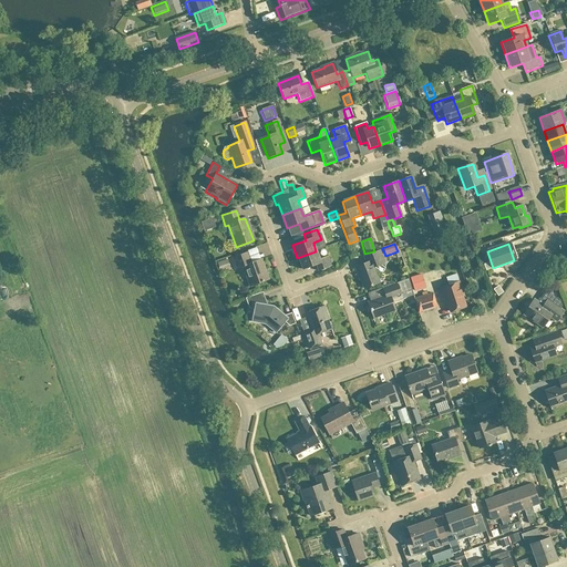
[(482,247),(475,250),(480,263),(486,260),(482,247)]
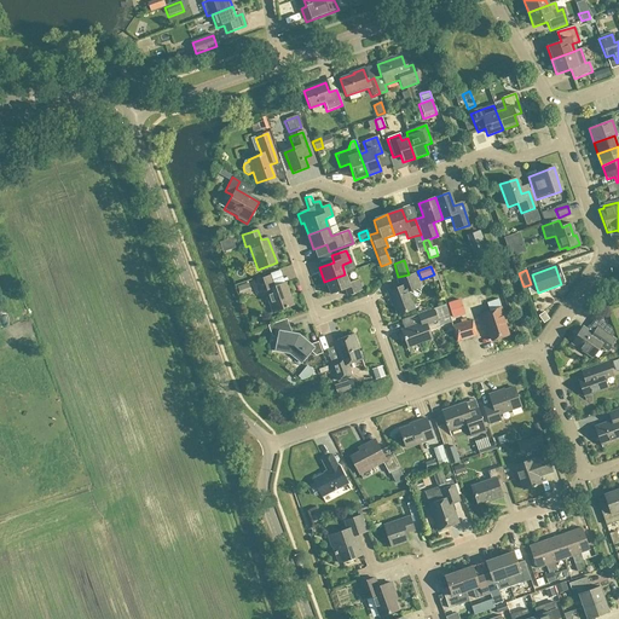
[(348,283),(345,275),(324,282),(329,295),(343,290),(346,298),(362,291),(357,281),(348,283)]
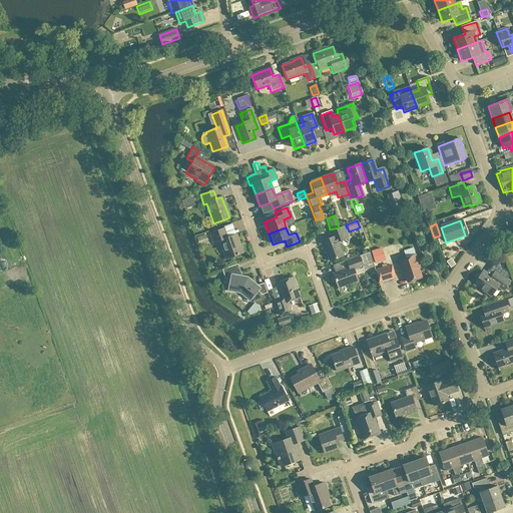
[(331,238),(320,242),(323,249),(324,249),(329,262),(343,257),(338,242),(347,238),(343,227),(329,232),(331,238)]
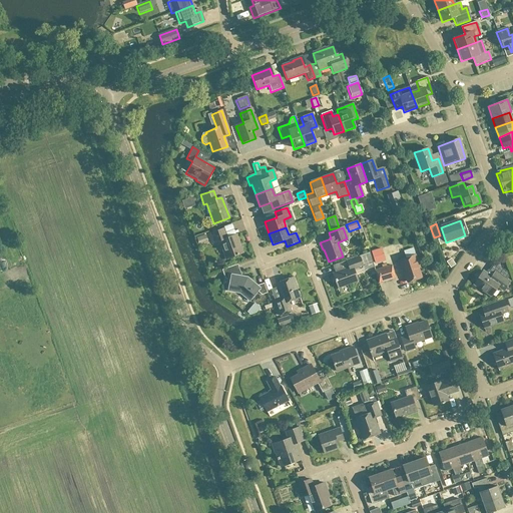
[(223,229),(209,234),(212,243),(218,241),(225,260),(242,253),(235,235),(226,238),(223,229)]
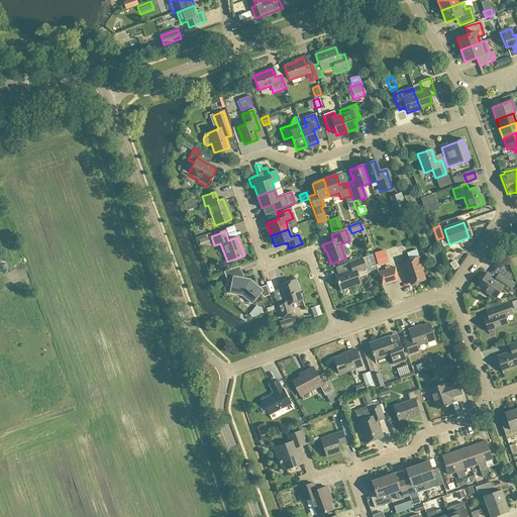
[(384,250),(373,254),(377,267),(388,264),(384,250)]
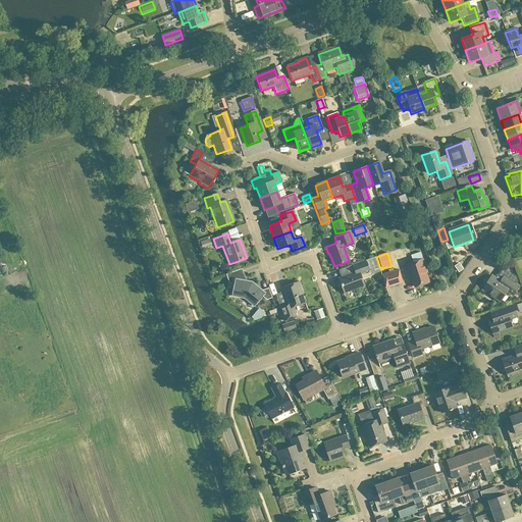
[(409,275),(414,289),(428,283),(424,273),(426,272),(422,260),(405,266),(408,276),(409,275)]
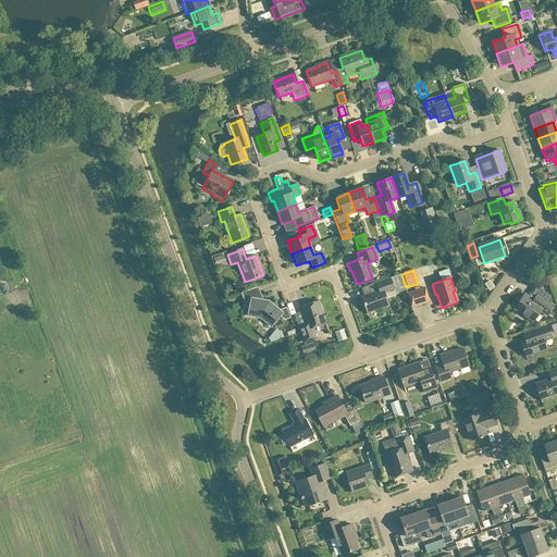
[(378,292),(360,298),(367,313),(387,306),(384,295),(394,291),(388,279),(375,284),(378,292)]
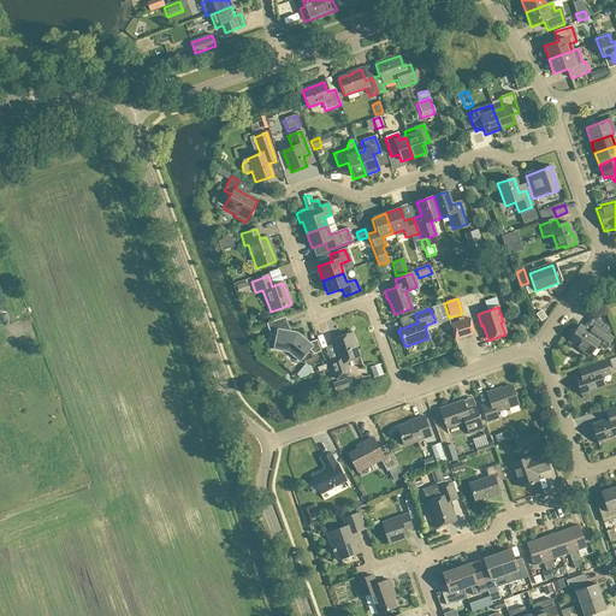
[(542,311),(535,315),(540,323),(546,319),(542,311)]
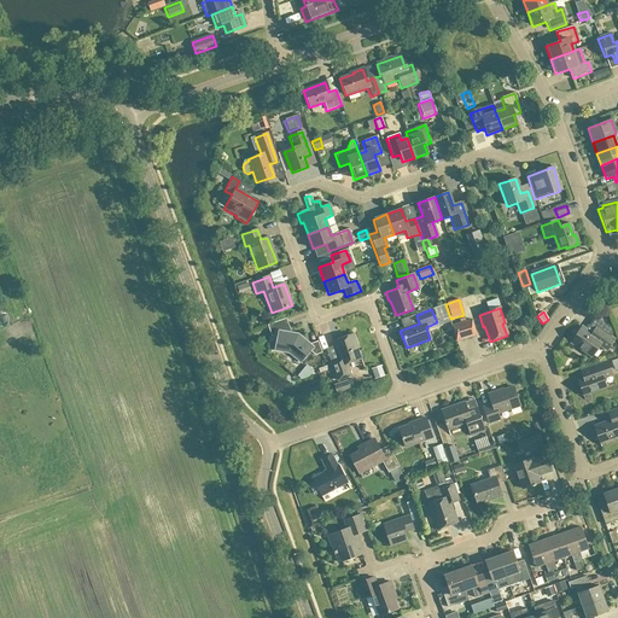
[(285,320),(267,326),(270,338),(272,337),(275,338),(273,351),(289,354),(301,363),(310,353),(314,356),(321,354),(316,342),(309,345),(297,336),(291,334),(285,320)]
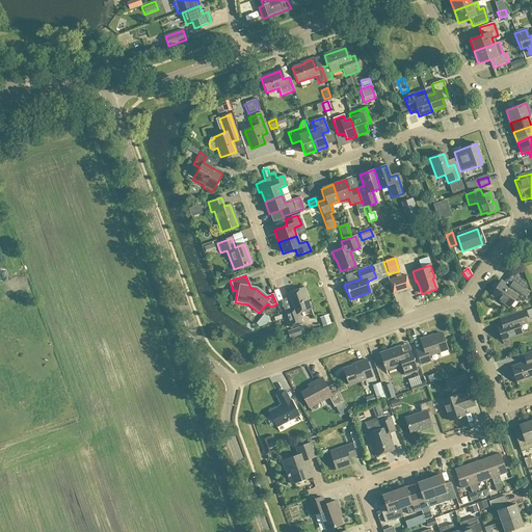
[(392,294),(409,289),(405,276),(389,282),(392,294)]
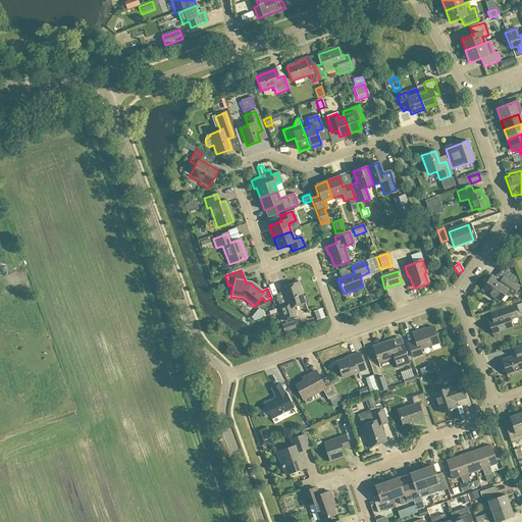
[(490,276),(481,291),(500,303),(506,293),(512,297),(518,288),(515,285),(518,282),(516,277),(511,274),(508,271),(500,283),(490,276)]
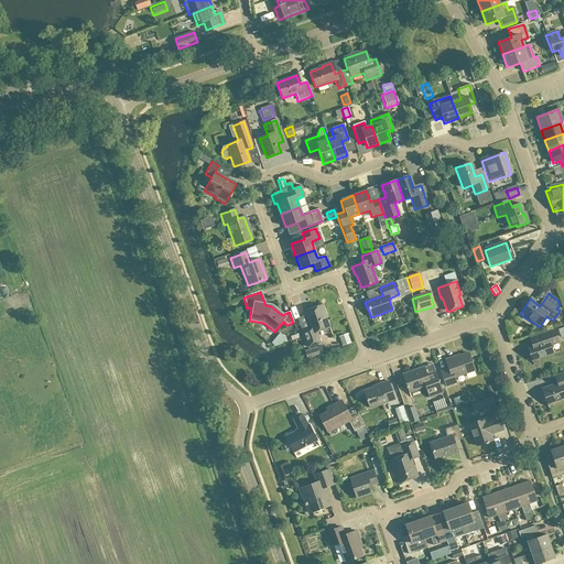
[(308,328),(301,331),(306,348),(320,344),(316,333),(328,328),(325,320),(326,320),(322,306),(303,312),(308,328)]
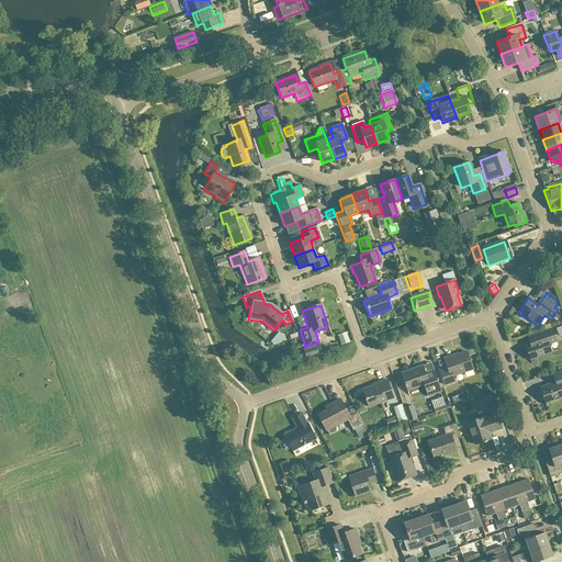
[(529,345),(525,346),(529,361),(550,353),(547,344),(555,340),(551,329),(539,334),(527,338),(529,345)]
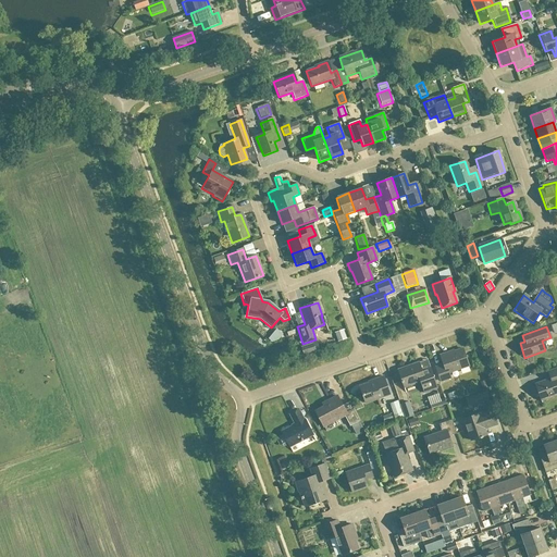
[(275,330),(268,339),(271,343),(277,341),(282,335),(275,330)]
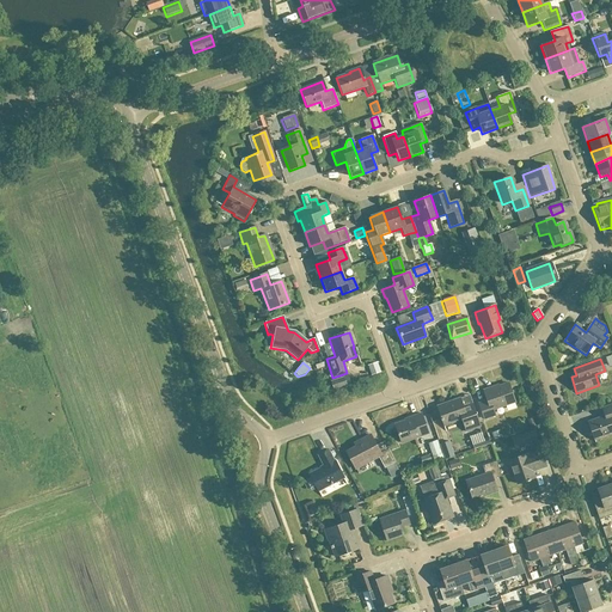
[(375,369),(360,372),(362,393),(378,391),(375,369)]
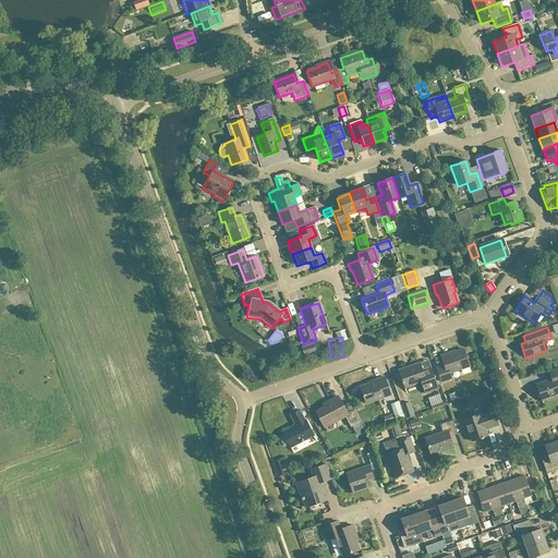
[(313,344),(300,349),(303,356),(315,352),(313,344)]
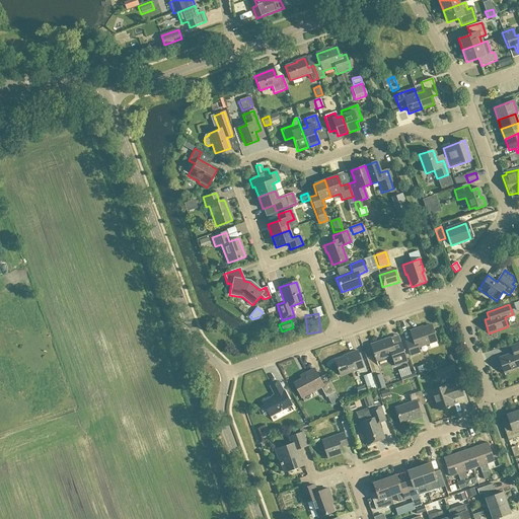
[(412,341),(404,343),(410,357),(419,353),(418,349),(436,342),(431,325),(419,329),(418,328),(409,331),(412,341)]
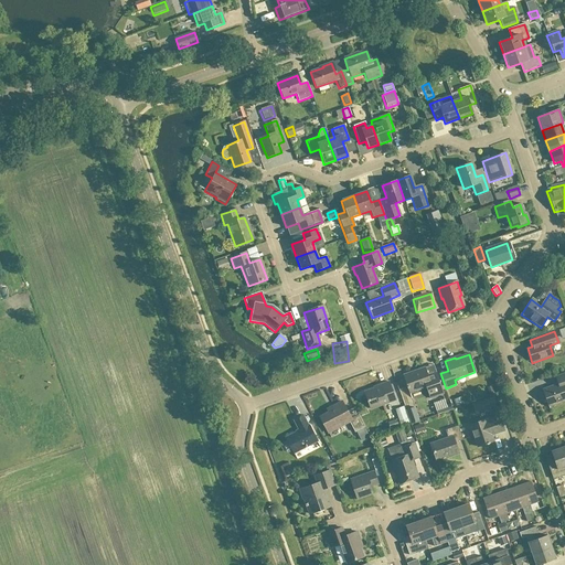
[(424,369),(402,376),(408,394),(425,388),(429,400),(443,395),(435,374),(427,376),(424,369)]
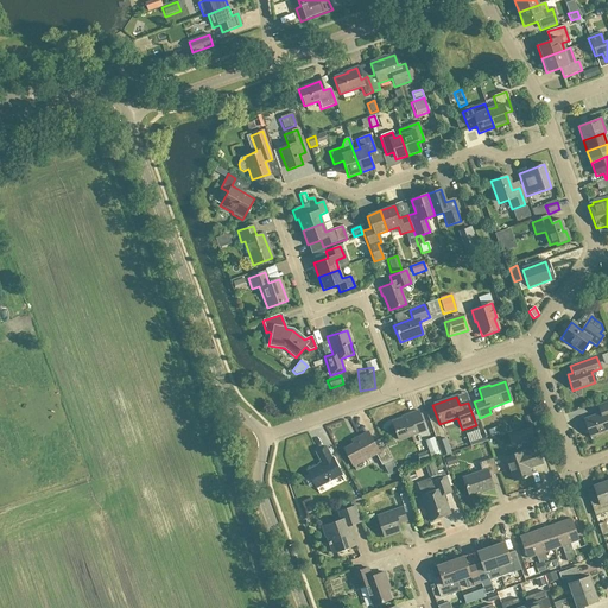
[(600,416),(583,420),(589,437),(607,430),(607,419),(607,418),(607,403),(596,406),(600,416)]
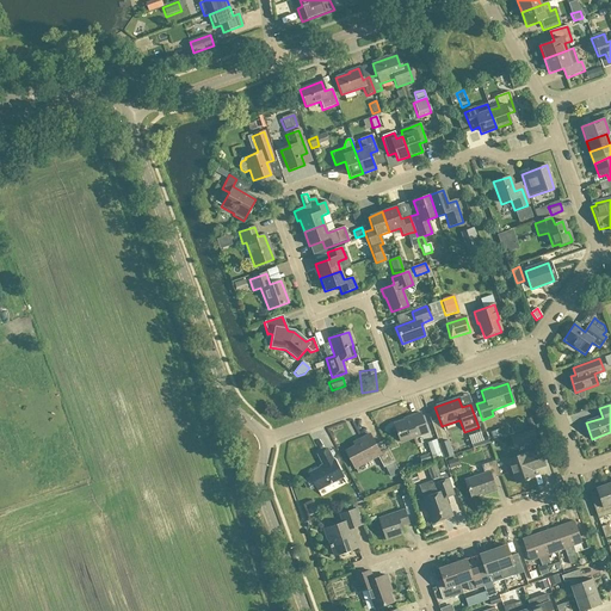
[(411,419),(393,425),(400,443),(426,433),(419,414),(411,418),(411,419)]
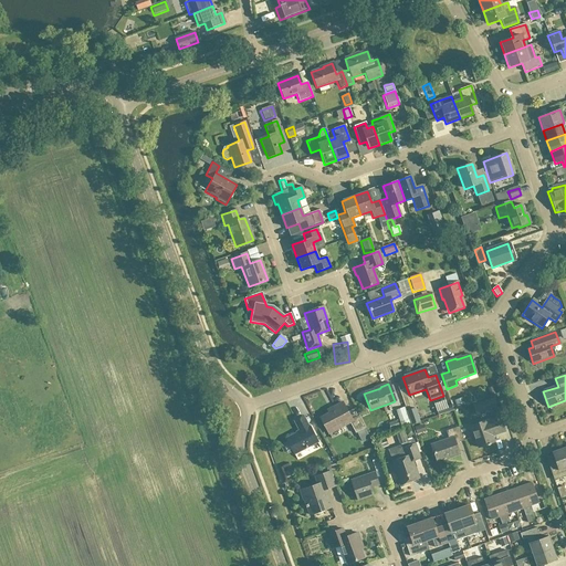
[(463,397),(454,400),(457,409),(465,406),(463,397)]
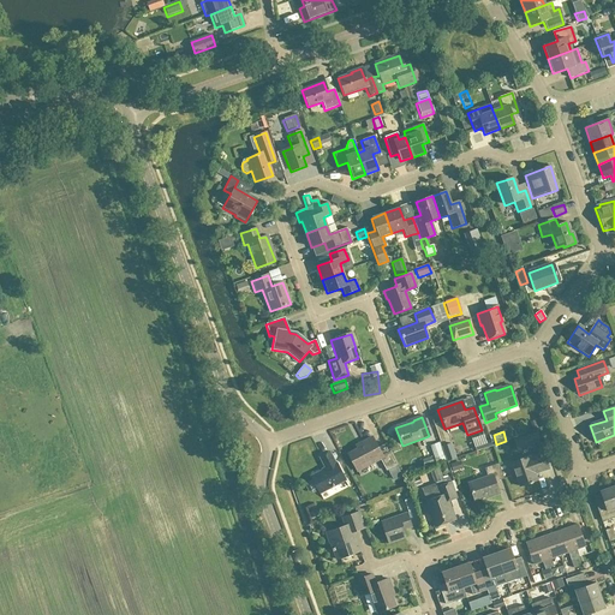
[(360,447),(347,455),(357,472),(380,460),(386,472),(396,466),(386,446),(377,451),(371,439),(359,445),(360,447)]
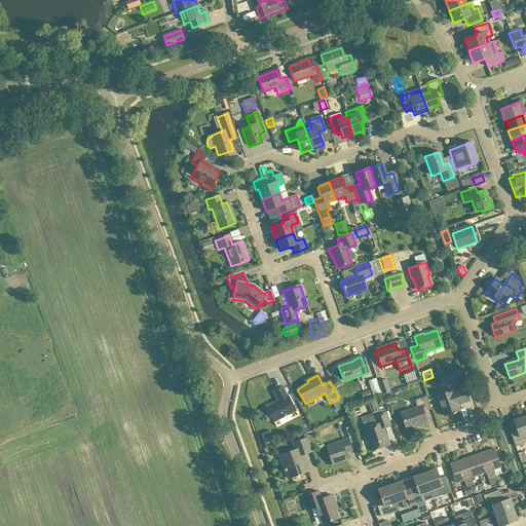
[(410,379),(405,381),(407,386),(412,384),(421,381),(419,376),(410,379)]
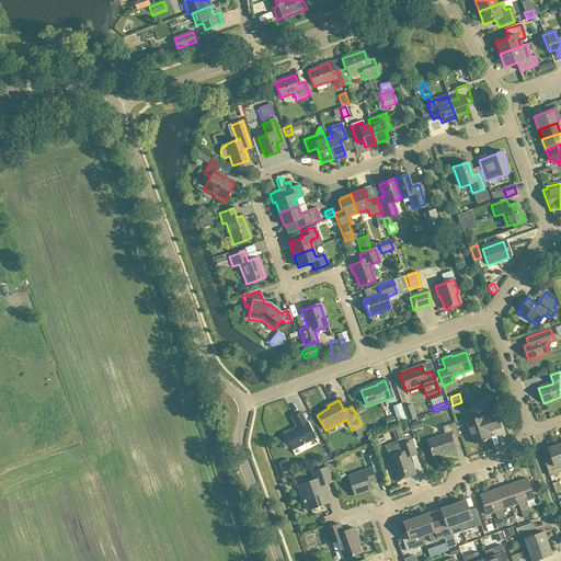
[(407,423),(404,418),(400,404),(391,408),(397,425),(407,423)]
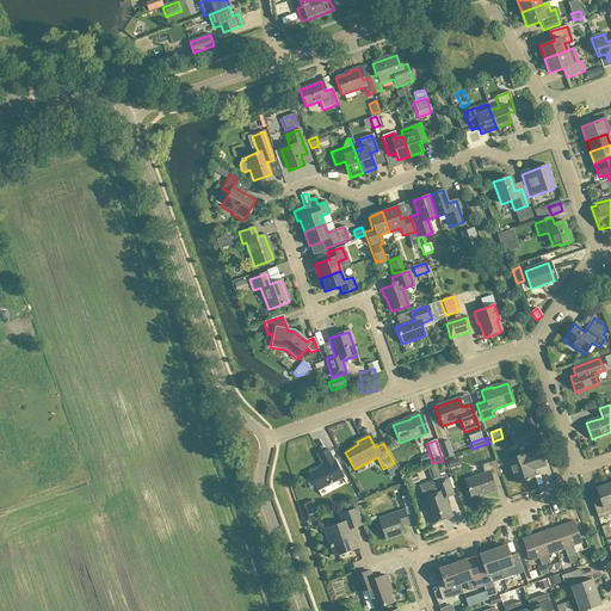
[(452,456),(448,442),(438,445),(443,460),(452,456)]
